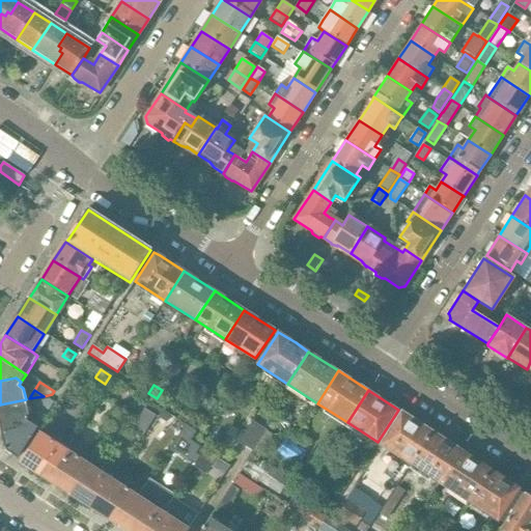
[(47,398),(31,403),(38,409),(47,398)]
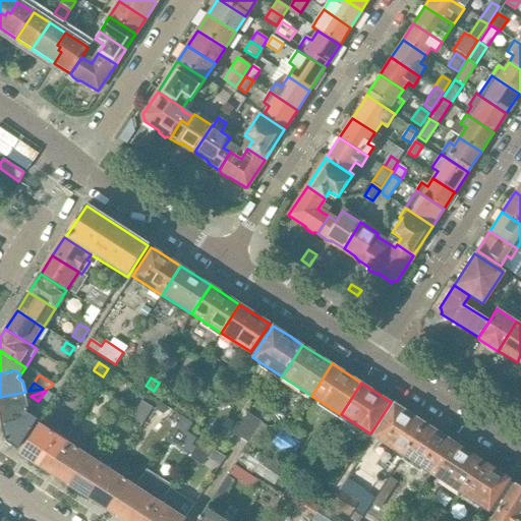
[(46,391),(38,401),(46,406),(54,394),(54,392),(46,391)]
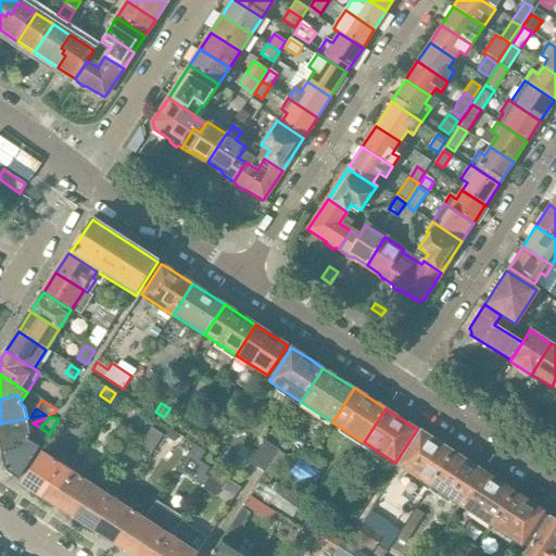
[(154,449),(163,436),(167,428),(156,421),(152,428),(151,428),(142,442),(154,449)]
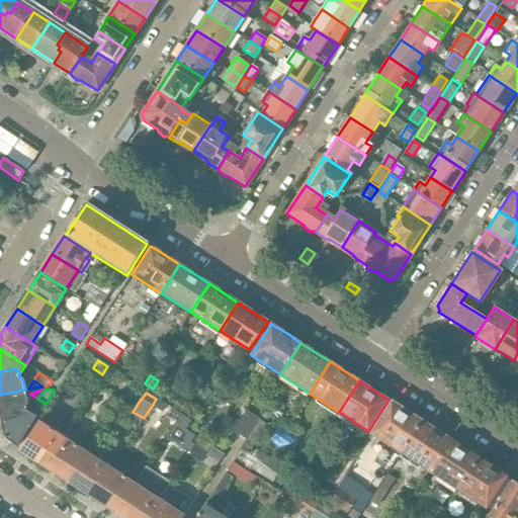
[(0,399),(0,419),(1,423),(24,418),(28,411),(26,410),(28,406),(25,394),(0,399)]
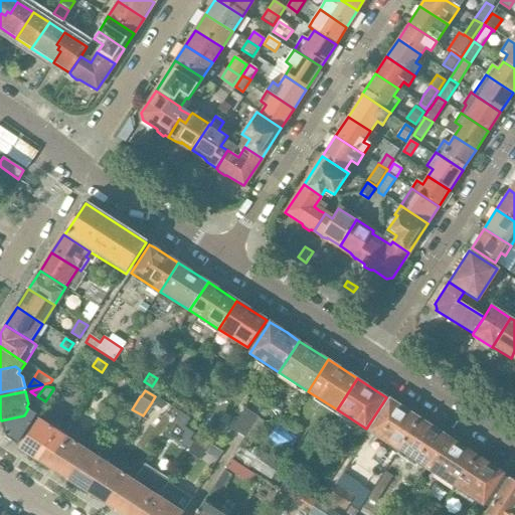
[(161,410),(165,403),(155,396),(151,403),(161,410)]
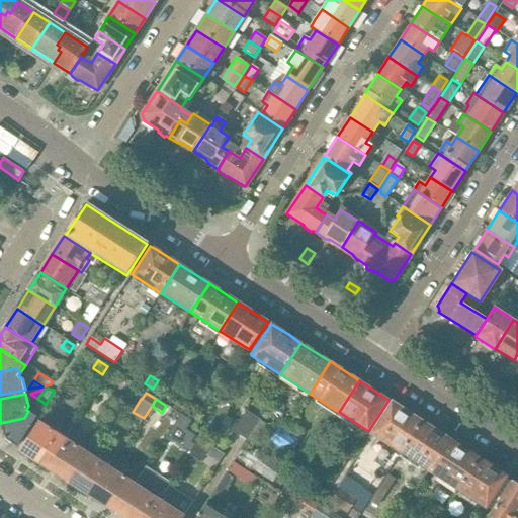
[(421,421),(394,403),(392,402),(371,433),(401,452),(421,421)]
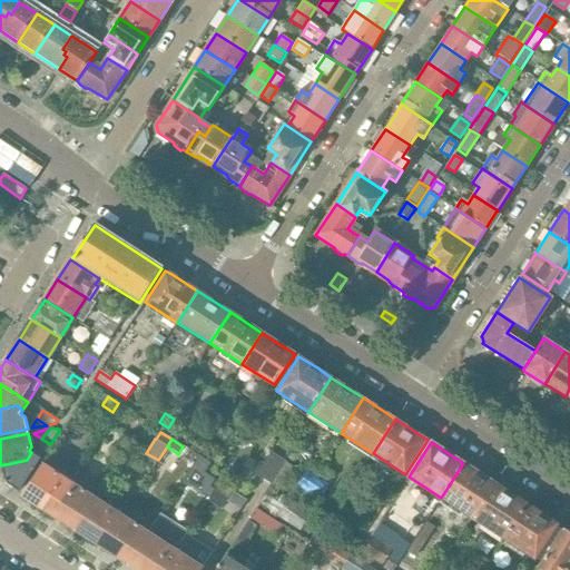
[(18,493),(40,459),(31,452),(27,460),(1,465),(6,484),(18,493)]
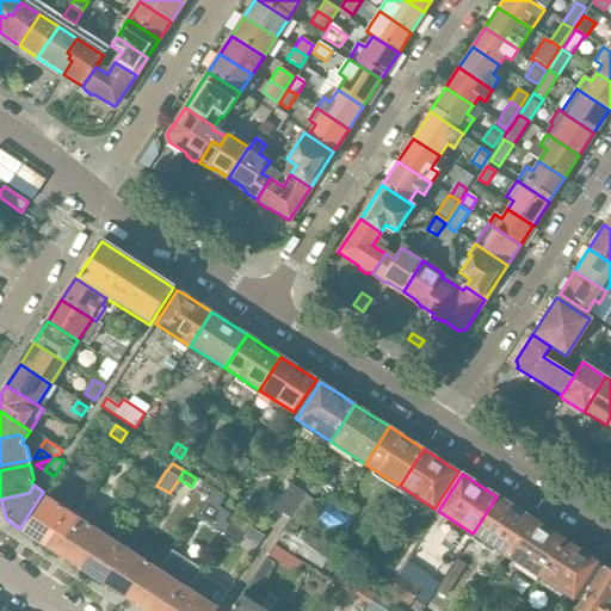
[(291,485),(275,508),(291,520),(307,495),(291,485)]
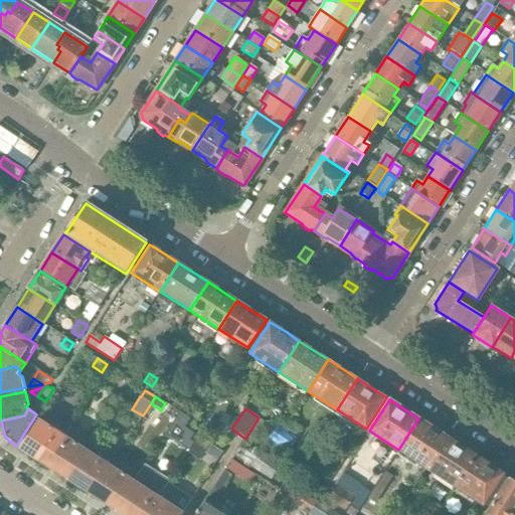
[(69,434),(64,431),(53,423),(50,426),(39,418),(19,448),(38,461),(48,446),(58,452),(69,434)]
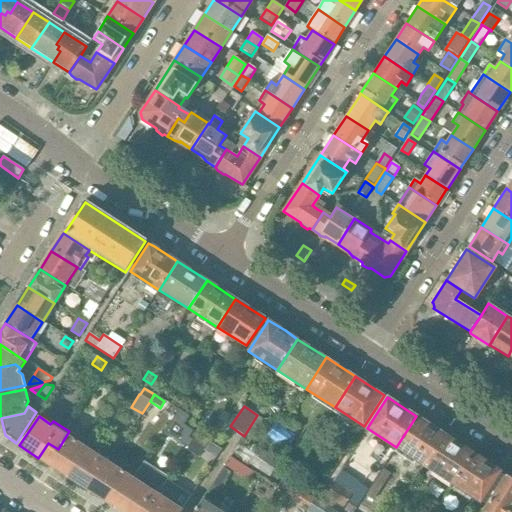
[(396,447),(424,465),(444,434),(416,416),(396,447)]
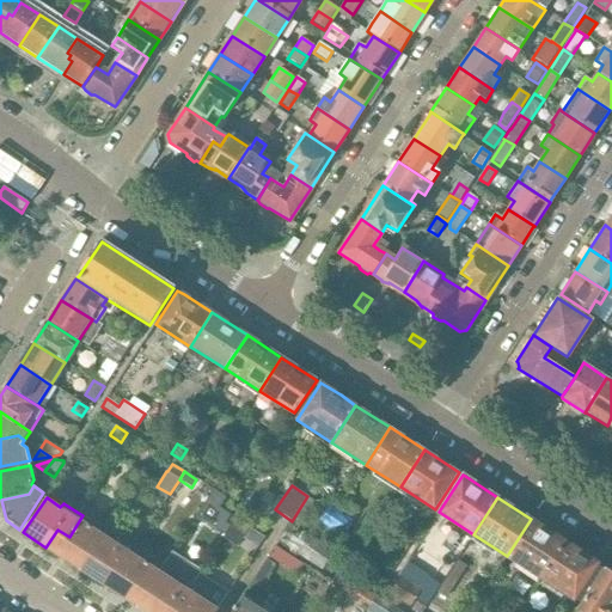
[(226,508),(219,519),(230,527),(237,515),(226,508)]
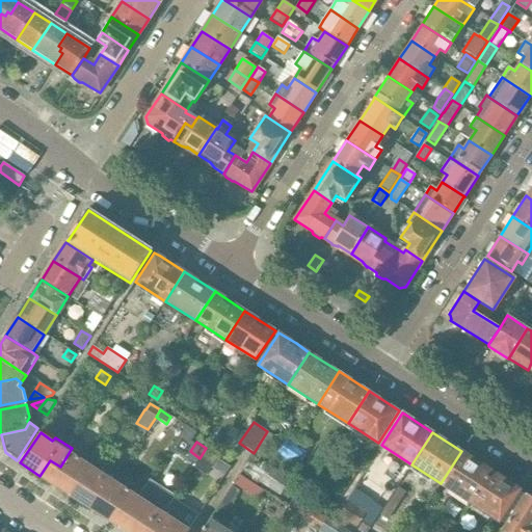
[(40,476),(70,495),(89,464),(78,457),(80,453),(72,448),(60,467),(50,460),(40,476)]
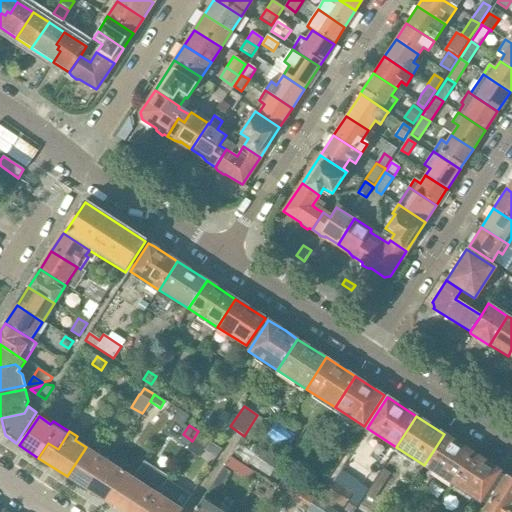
[(193,461),(207,471),(223,450),(198,431),(192,441),(193,441),(187,448),(197,455),(193,461)]
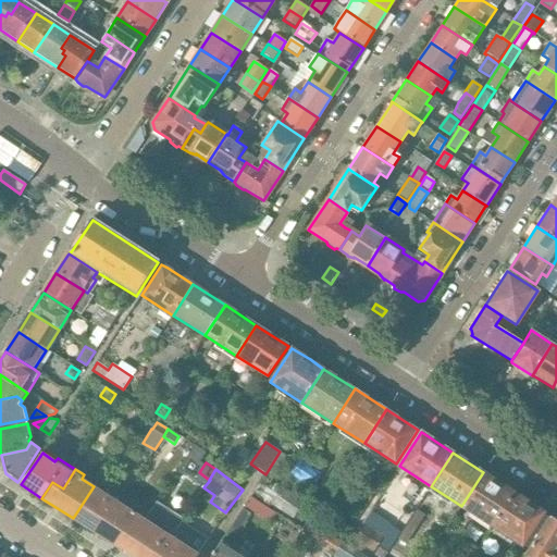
[(461,506),(493,527),(515,493),(483,472),(461,506)]
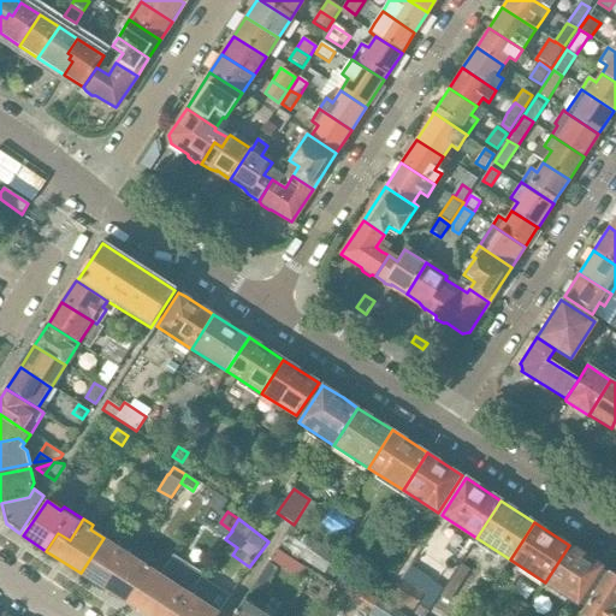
[(81,573),(104,588),(116,570),(128,578),(141,556),(122,543),(118,548),(104,538),(81,573)]
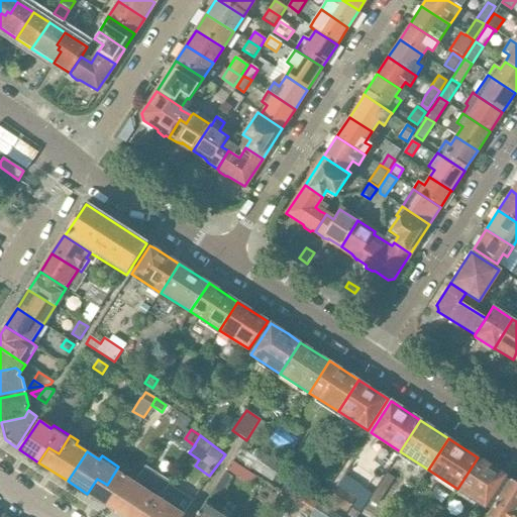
[(249,468),(272,483),(283,467),(261,451),(249,468)]
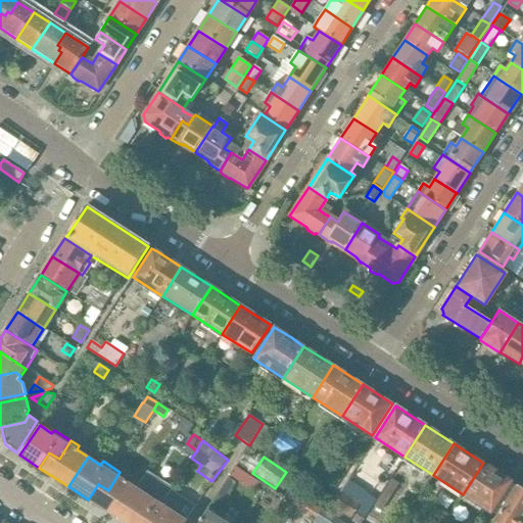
[(463,494),(491,513),(513,482),(483,463),(463,494)]
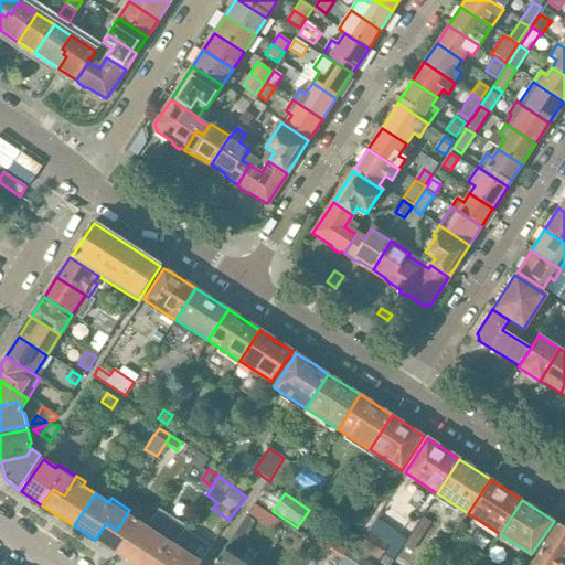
[(95,540),(127,560),(148,528),(135,520),(137,515),(129,510),(117,530),(106,523),(95,540)]
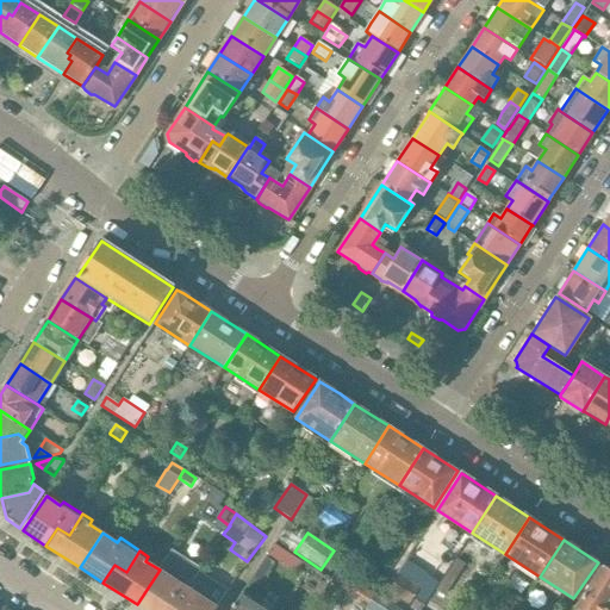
[(257,587),(273,564),(265,558),(249,583),(257,587)]
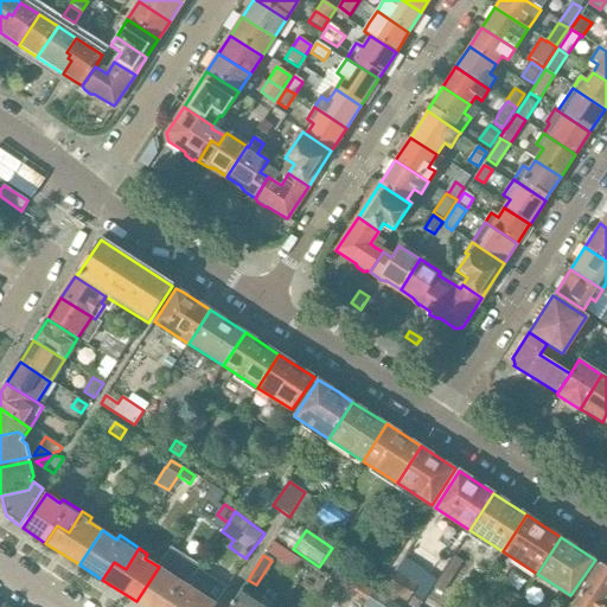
[(442,594),(462,562),(453,556),(433,588),(442,594)]
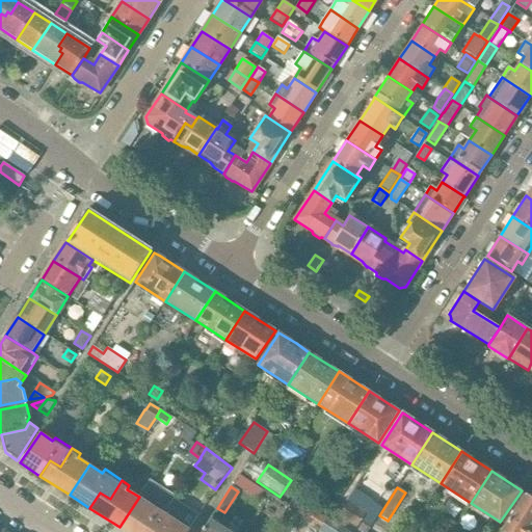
[(503,531),(525,531),(531,523),(531,522),(531,497),(526,494),(501,531),(503,531)]
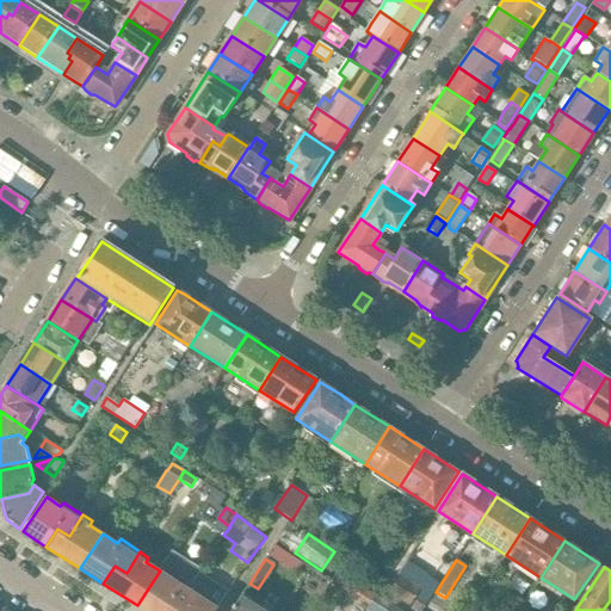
[(137,605),(144,610),(165,610),(171,603),(183,610),(197,588),(191,585),(177,575),(174,580),(160,571),(137,605)]
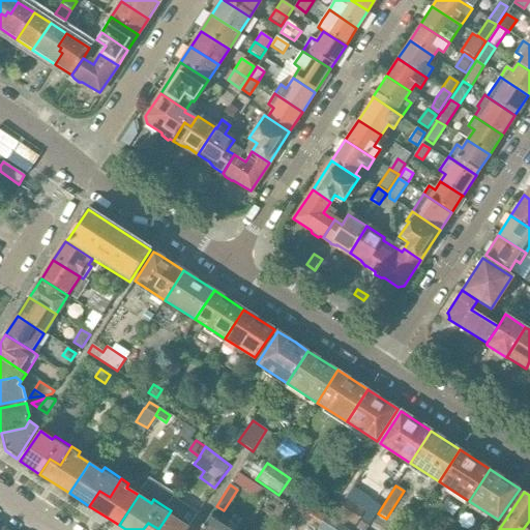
[(291,497),(278,518),(285,522),(298,501),(291,497)]
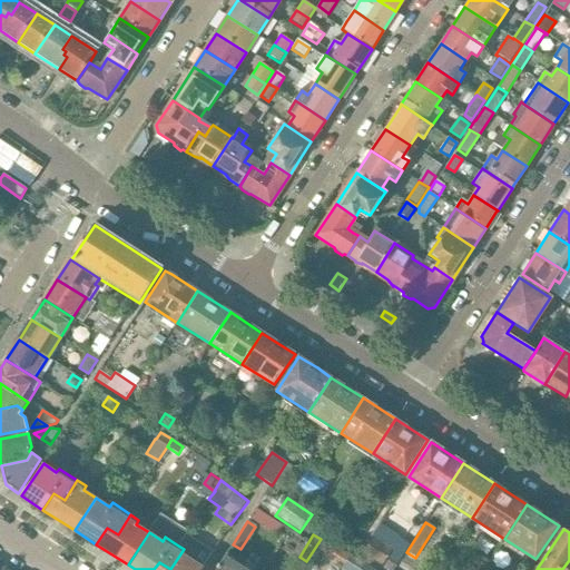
[(474,550),(490,560),(499,546),(483,536),(474,550)]
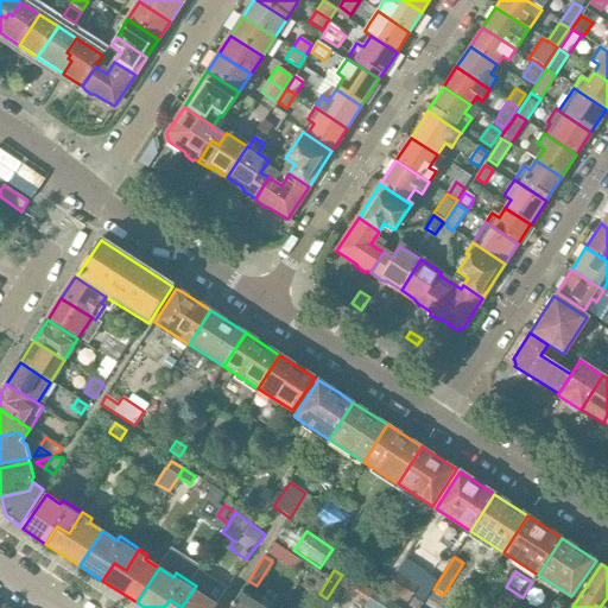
[(164,607),(213,607),(216,605),(202,596),(211,582),(196,572),(190,582),(196,586),(182,607),(170,600),(164,607)]
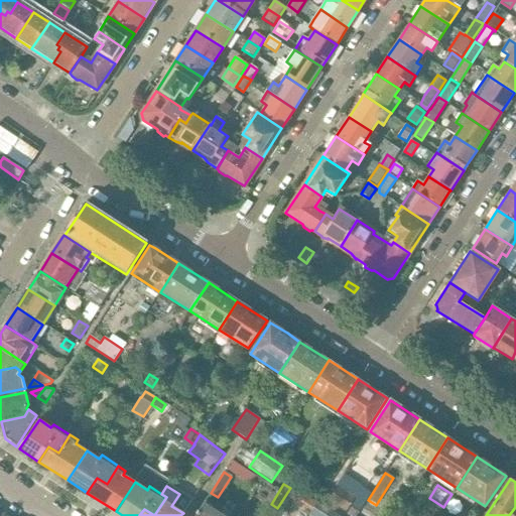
[(329,501),(346,513),(356,498),(339,487),(329,501)]
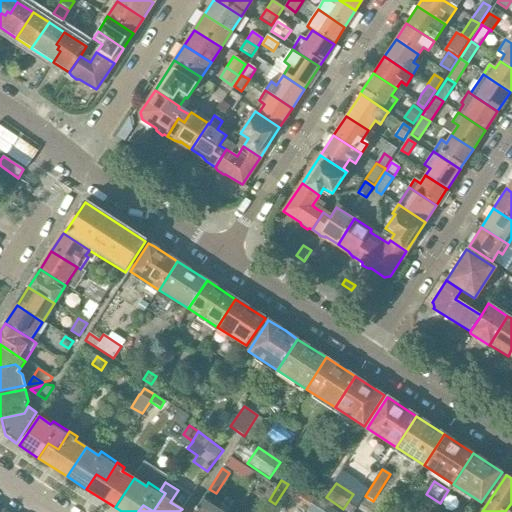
[(291,484),(284,495),(307,509),(314,498),(291,484)]
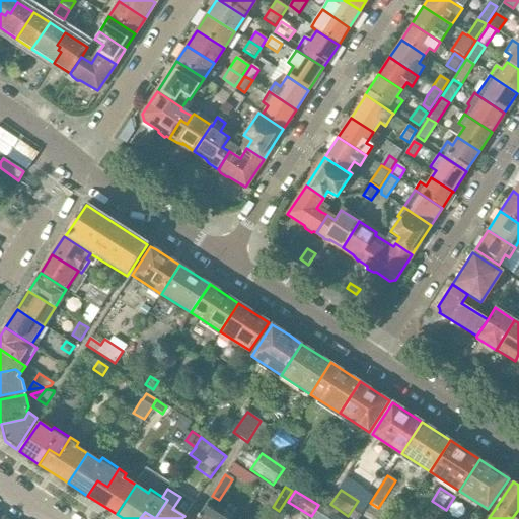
[(458,496),(448,511),(459,518),(470,504),(458,496)]
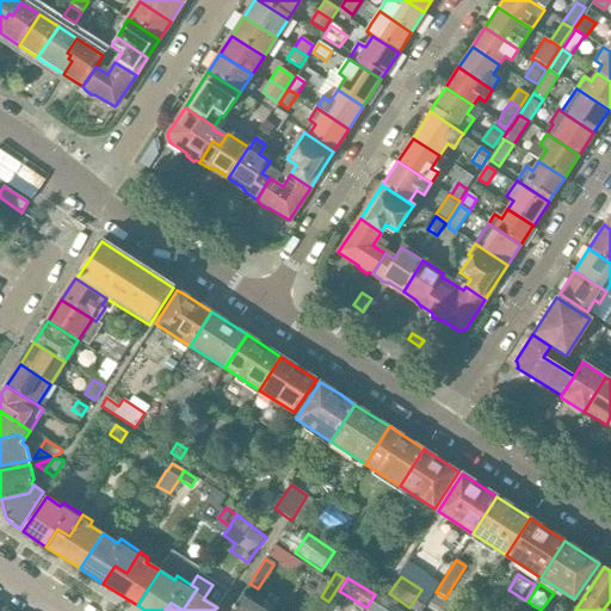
[(265,610),(242,596),(232,610),(265,610)]
